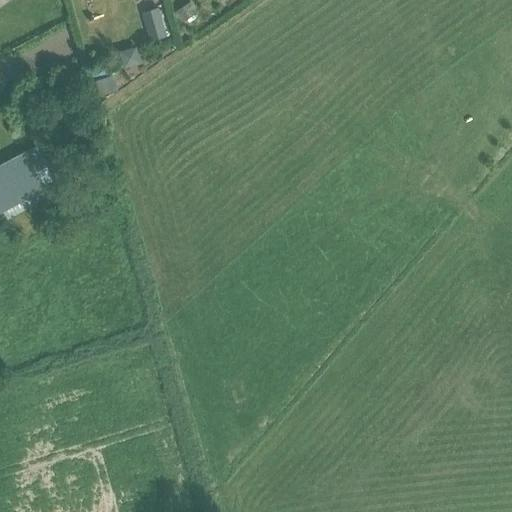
[(191,1),(176,12),(182,21),(197,11),(191,1)]
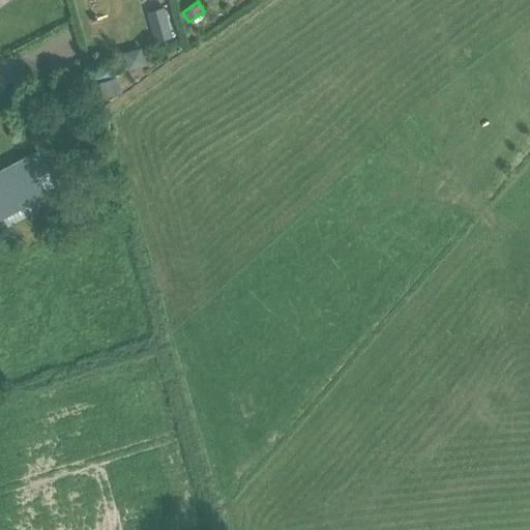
[(166,7),(148,12),(155,41),(173,37),(166,7)]
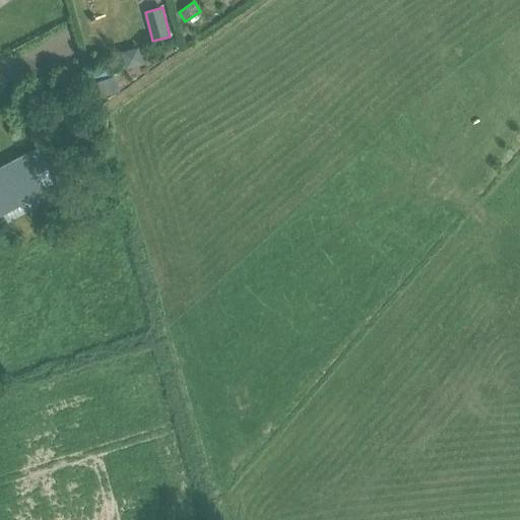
[(113,51),(119,68),(136,63),(131,45),(113,51)]
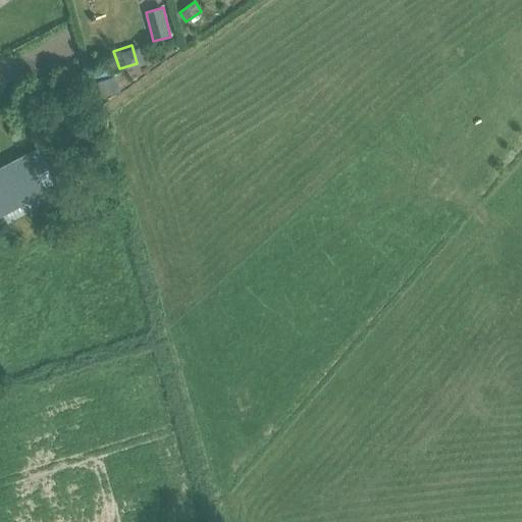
[(12,55),(0,60),(0,86),(22,74),(12,55)]
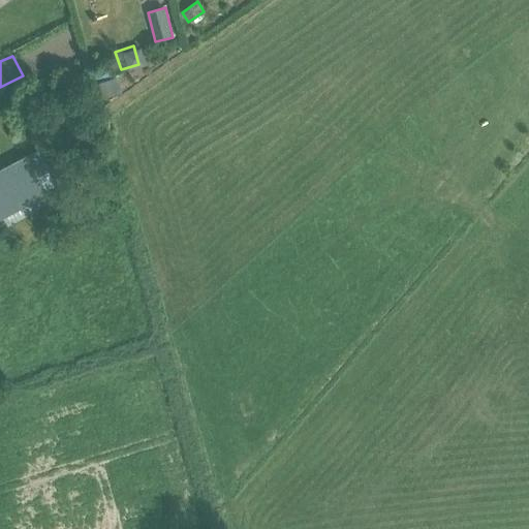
[(116,78),(98,84),(104,100),(122,93),(116,78)]
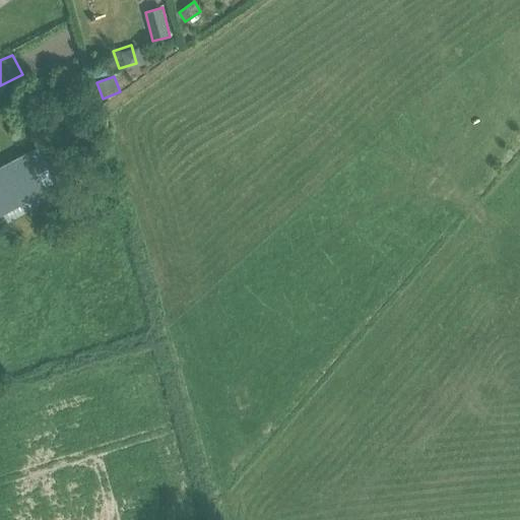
[(38,149),(0,168),(0,224),(58,195),(53,186),(46,190),(40,178),(50,173),(38,149)]
